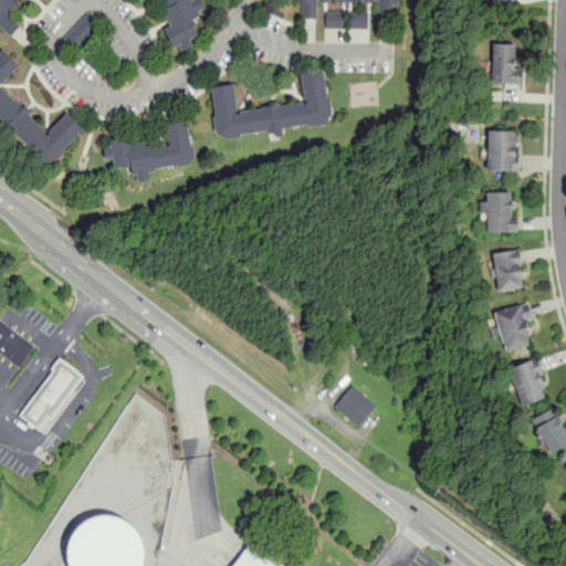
[(0,0),(0,29),(10,38),(21,25),(9,14),(21,0),(0,0)]
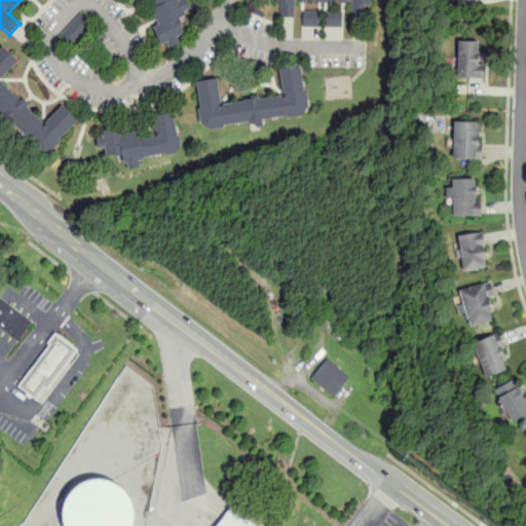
[(151,0),(154,7),(151,9),(158,25),(153,27),(162,48),(187,38),(177,15),(190,9),(186,0),(151,0)]
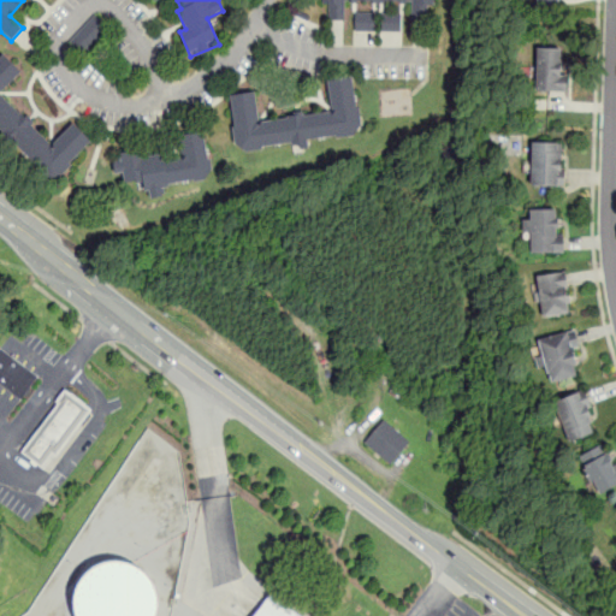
[(434,7),(433,0),(323,0),(324,21),(343,21),(343,3),(412,1),(412,19),(424,19),(424,7),(434,7)]
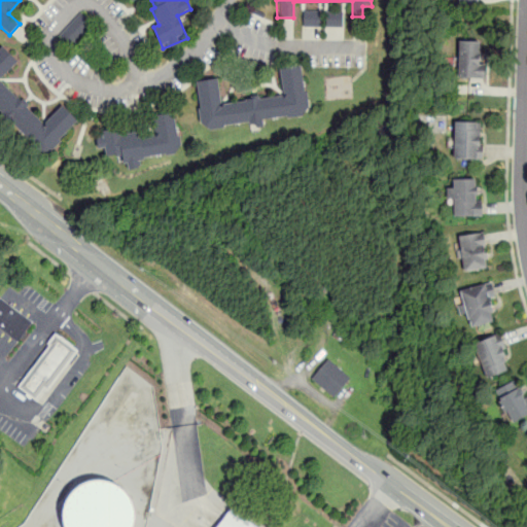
[(319,27),(319,11),(303,11),(303,27),(319,27)]
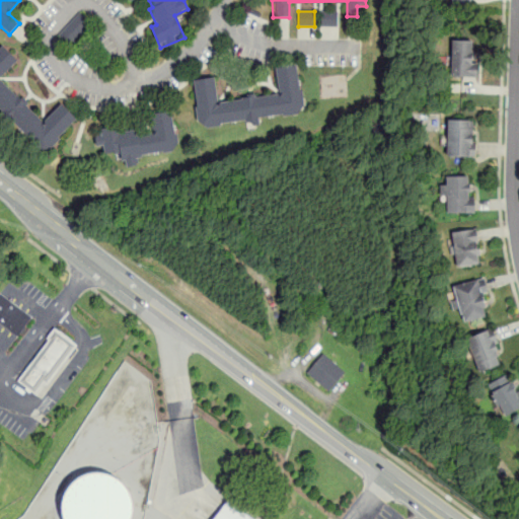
[(321,11),(321,27),(337,27),(337,11),(321,11)]
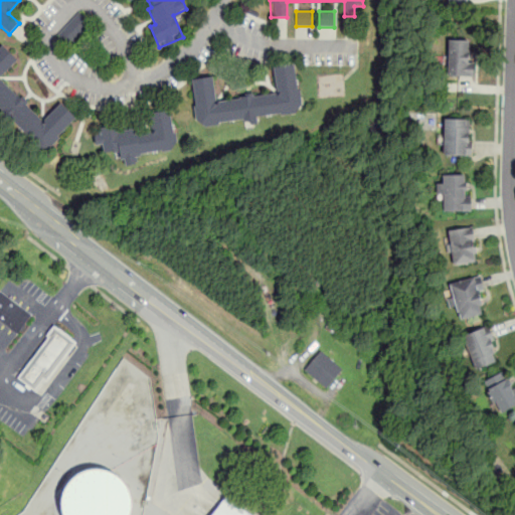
[(92,25),(79,12),(58,33),(70,45),(92,25)]
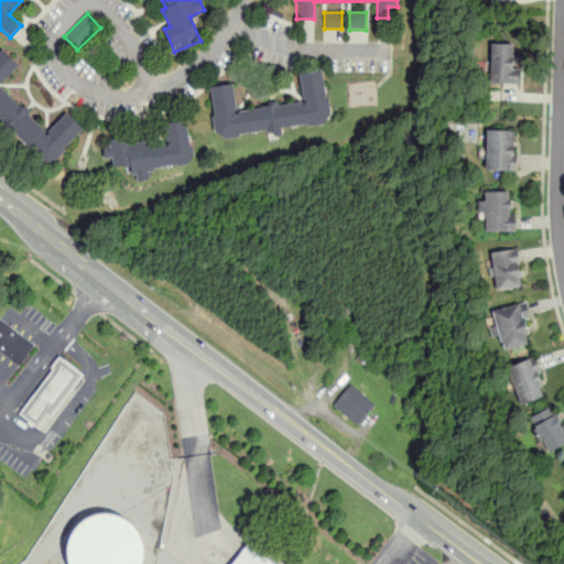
[(490,84),(517,84),(517,43),(490,43),(490,84)]
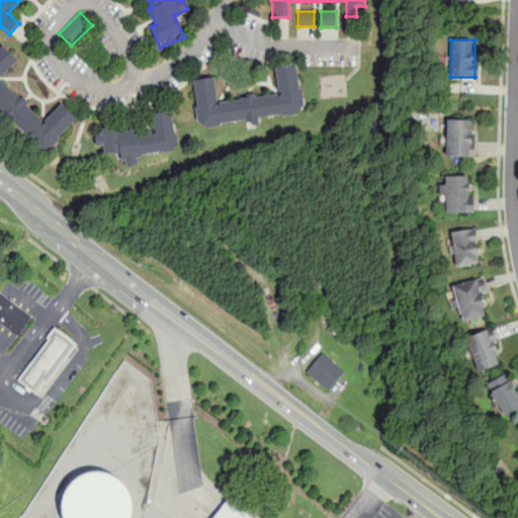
[(0,79),(18,59),(1,45),(0,46),(0,110),(46,152),(77,117),(61,102),(45,120),(0,79)]
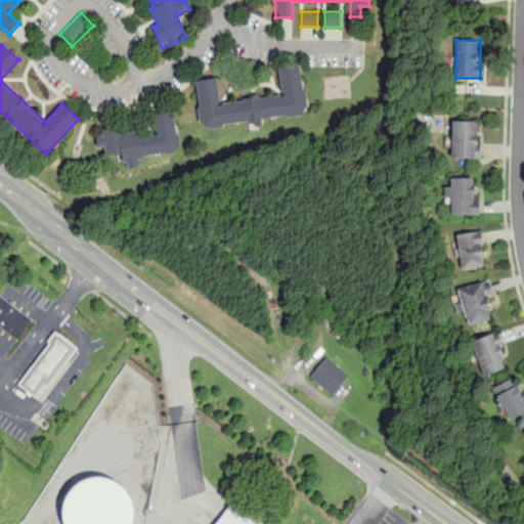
[(278,68),(281,93),(219,101),(217,77),(194,80),(201,128),(306,116),(301,64),(278,68)]
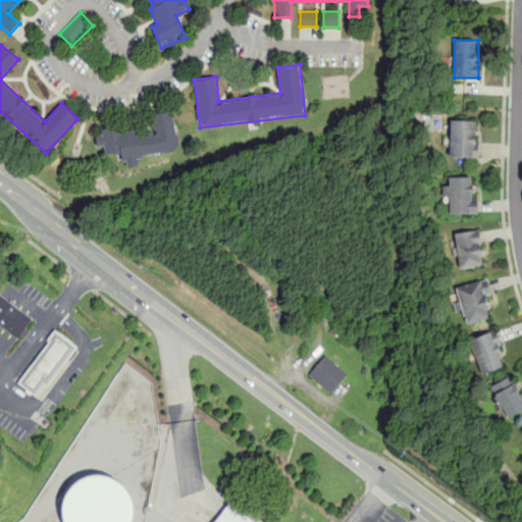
[(153,129),(120,133),(120,125),(95,128),(97,148),(105,147),(106,157),(123,155),(124,168),(141,166),(140,155),(178,151),(174,110),(151,113),(153,129)]
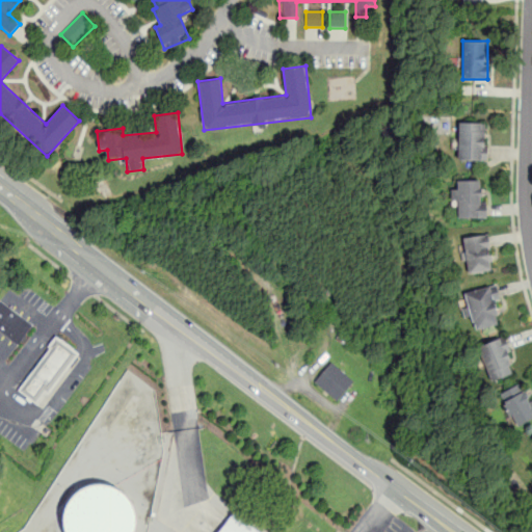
[(486,123),(458,123),(458,161),(486,161),(486,123)]
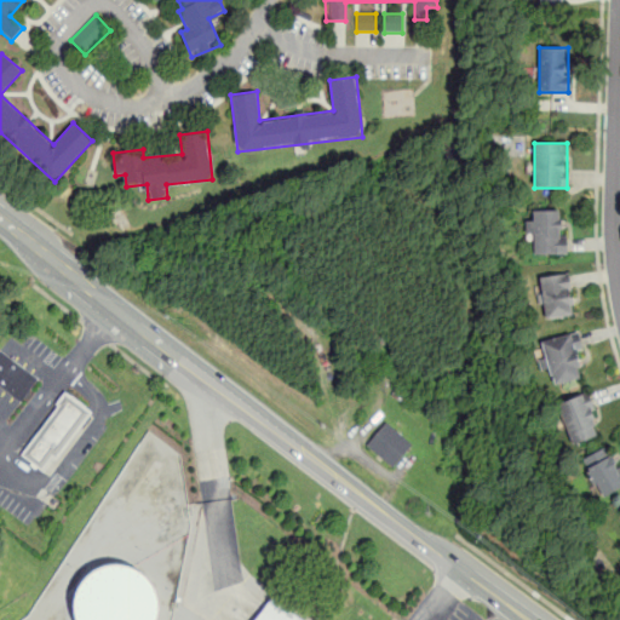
[(564,253),(564,208),(532,208),(532,219),(526,219),(526,237),(534,237),(534,253),(564,253)]
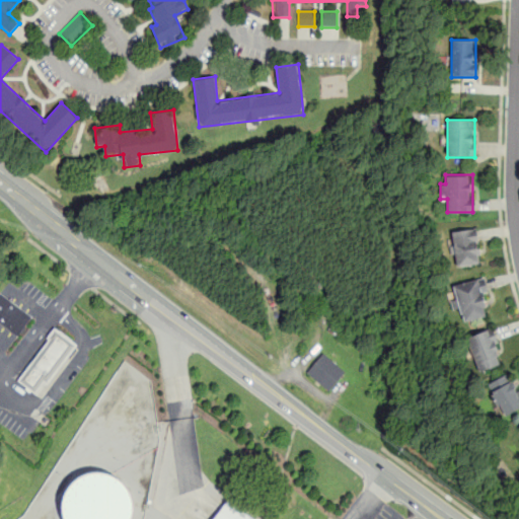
[(448,230),(453,268),(482,265),(477,227),(448,230)]
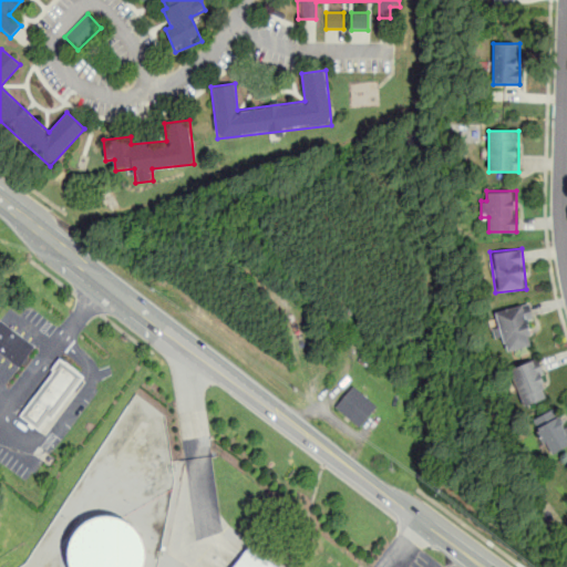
[(496,342),(504,340),(507,353),(531,347),(524,325),(534,322),(528,301),(495,310),(498,322),(492,325),(496,342)]
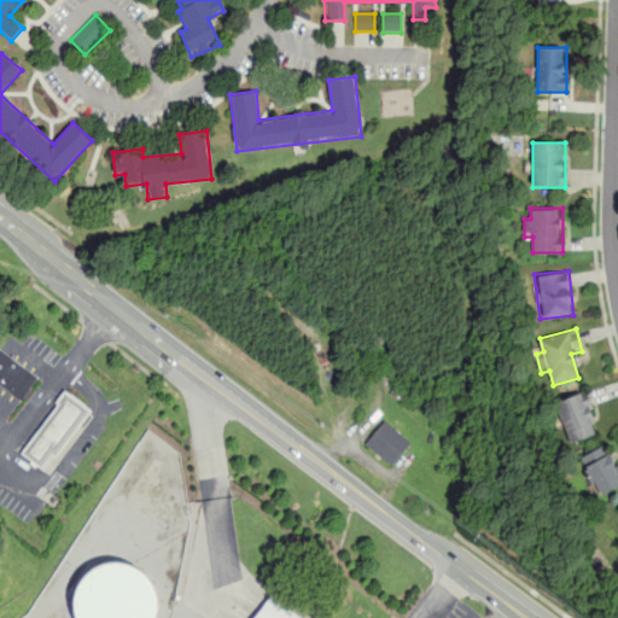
[(0,366),(0,385),(21,401),(39,377),(10,355),(0,366)]
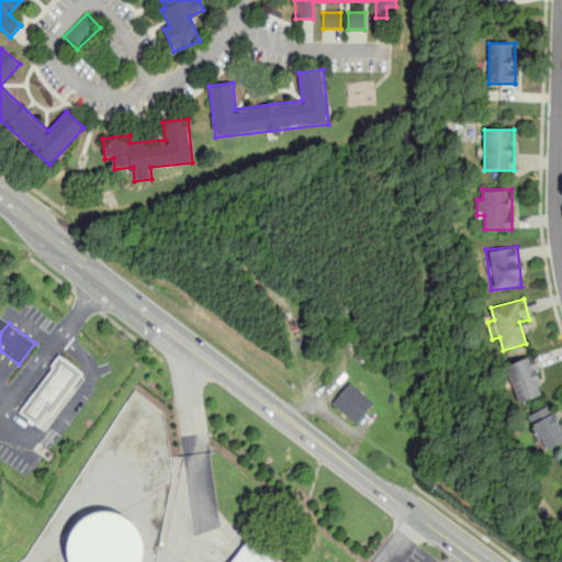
[(546,392),(531,353),(503,364),(517,402),(546,392)]
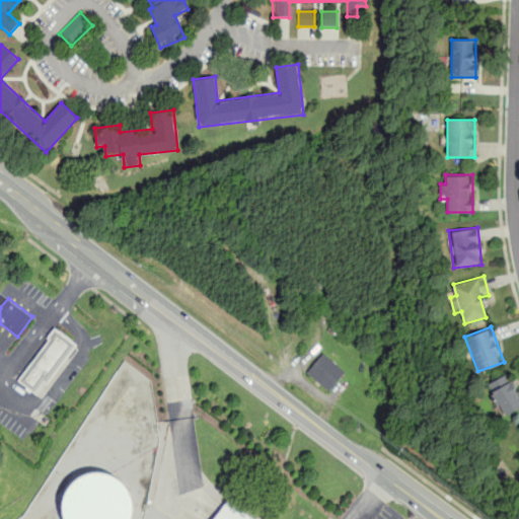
[(18,381),(40,395),(75,343),(55,328),(18,381)]
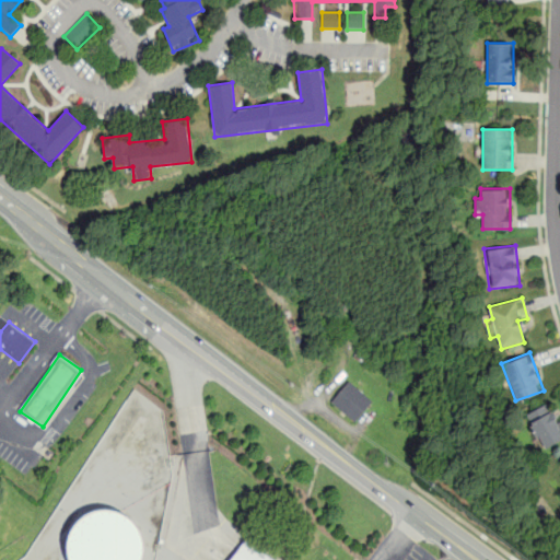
[(330,401),(354,421),(372,400),(348,381),(330,401)]
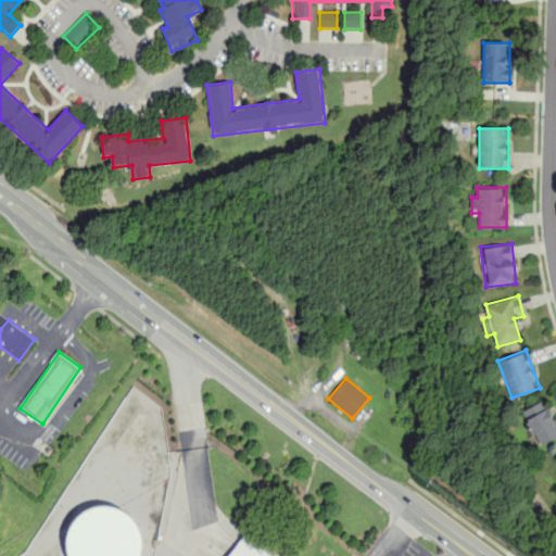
[(521,411),(539,445),(555,437),(555,413),(547,396),(521,411)]
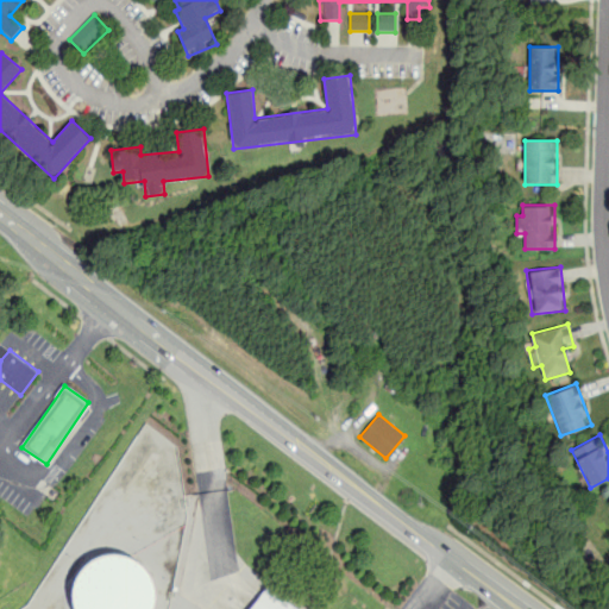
[(155,608),(157,600),(157,585),(151,572),(142,560),(129,553),(115,551),(102,553),(89,558),(80,567),(73,581),(70,594),(73,607),(74,608),(155,608)]
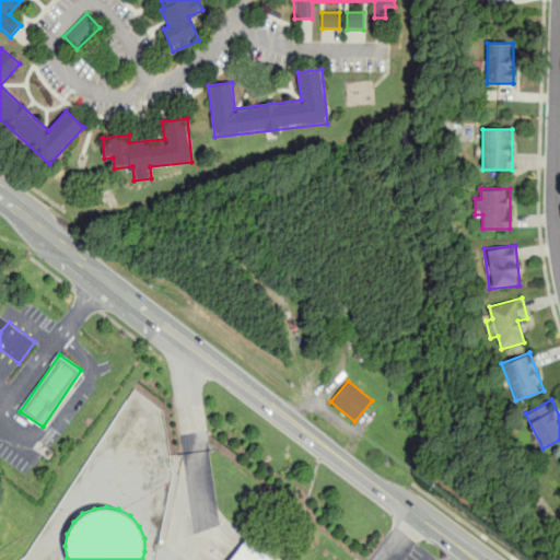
[(273,559),(245,539),(230,559),(273,559)]
